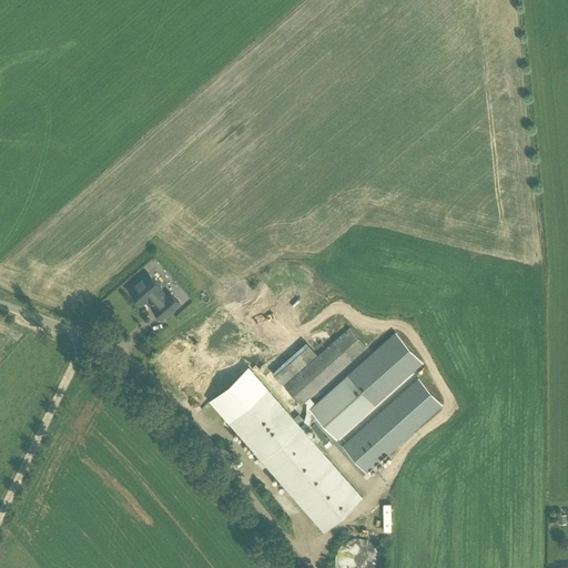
[(148,272),(129,288),(142,304),(149,298),(154,304),(152,307),(163,318),(184,300),(173,287),(165,295),(160,288),(162,287),(148,272)]
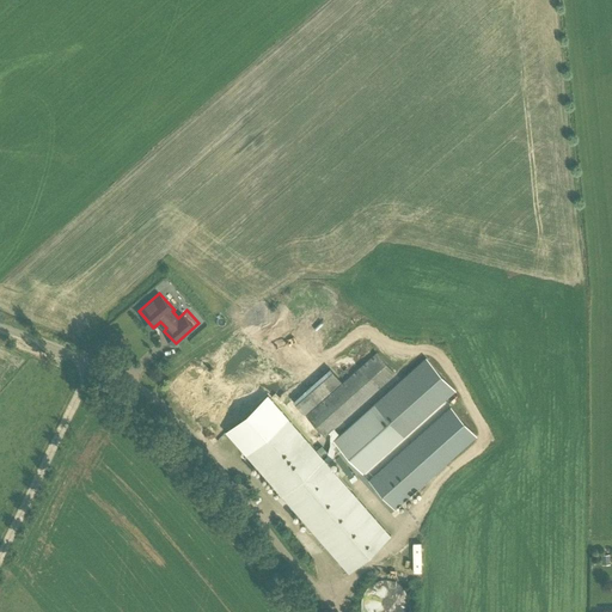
[(325,436),(396,373),(377,352),(306,416),(325,436)]
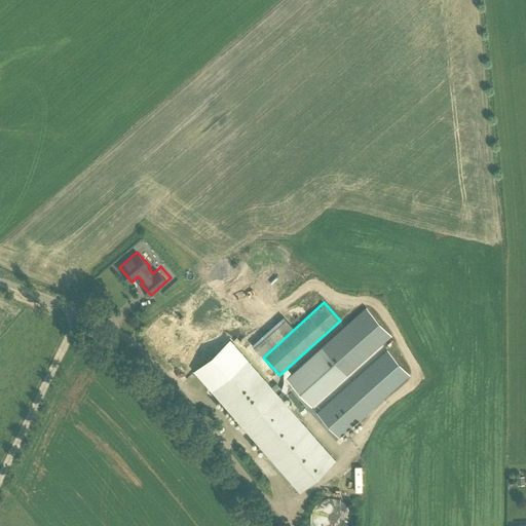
[(311,407),(347,375),(391,335),(366,307),(322,346),(286,378),(311,407)]
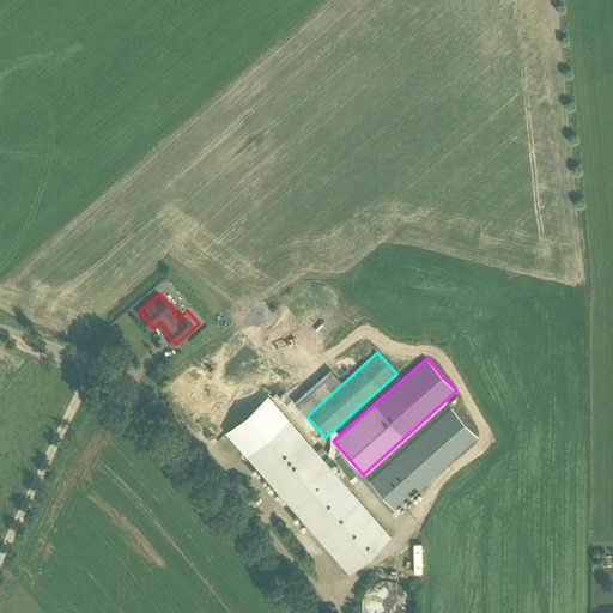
[(343,382),(331,369),(293,401),(304,416),(343,382)]
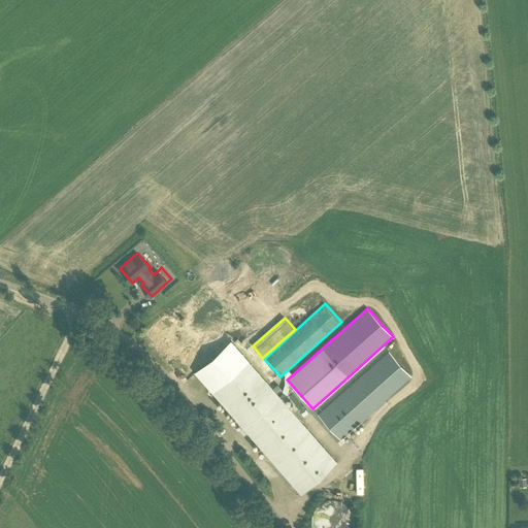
[(193,325),(196,330),(203,324),(199,320),(193,325)]
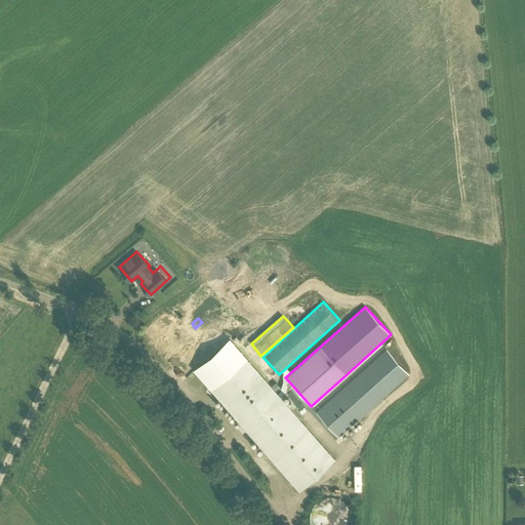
[(193,370),(211,390),(303,490),(337,458),(246,358),(229,338),(193,370)]
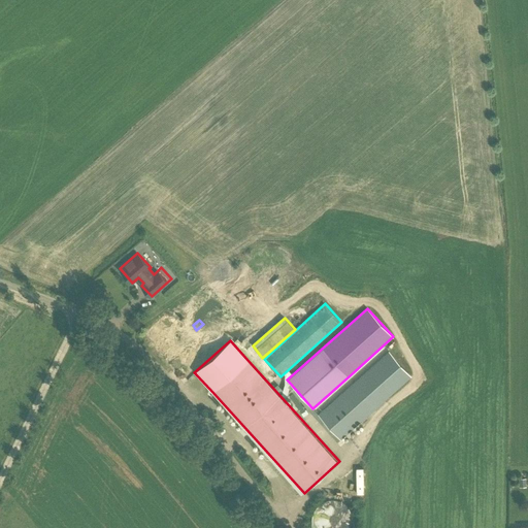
[(340,439),(411,376),(389,351),(318,415),(340,439)]
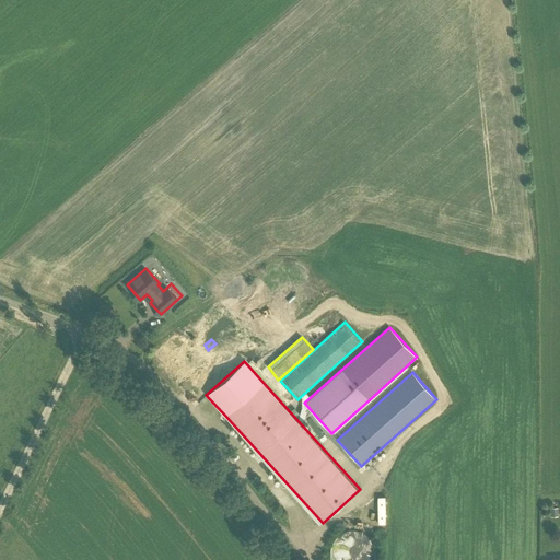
[(374,559),(375,556),(375,550),(374,547),(372,543),(369,539),(365,536),(361,534),(356,533),(351,533),(347,533),(342,535),(339,537),(336,539),(334,543),(331,548),(330,551),(329,556),(330,559),(329,559),(374,559)]
